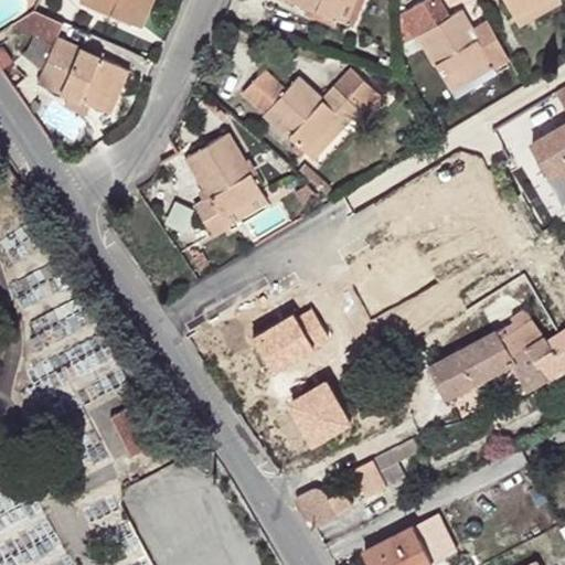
[(83,0),(135,22),(144,0),(83,0)]
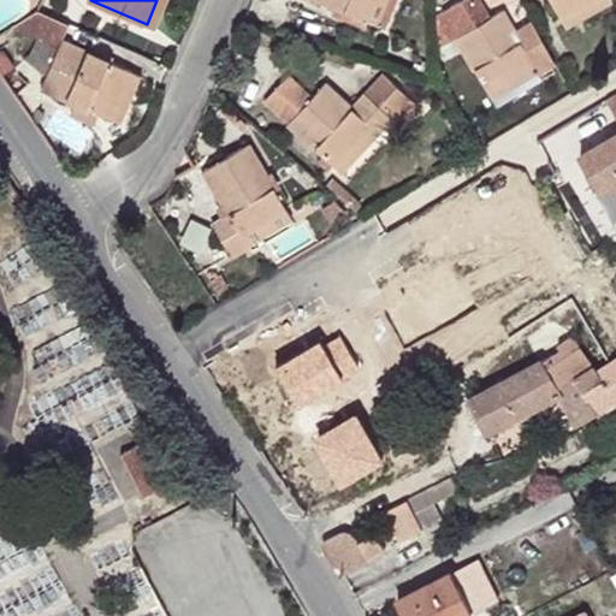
[(170,0),(157,0),(147,24),(158,29),(170,0)]
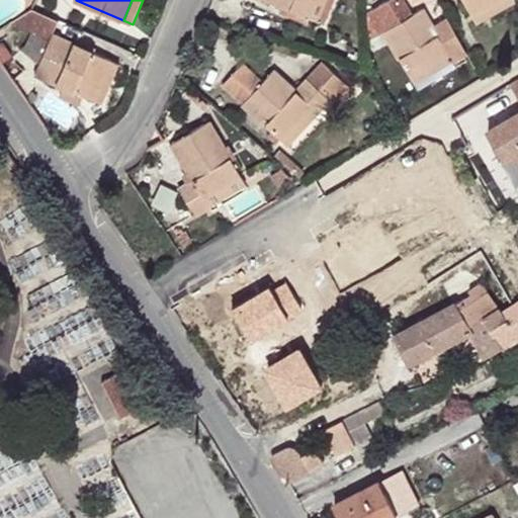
[(270,0),(310,17),(317,0),(270,0)]
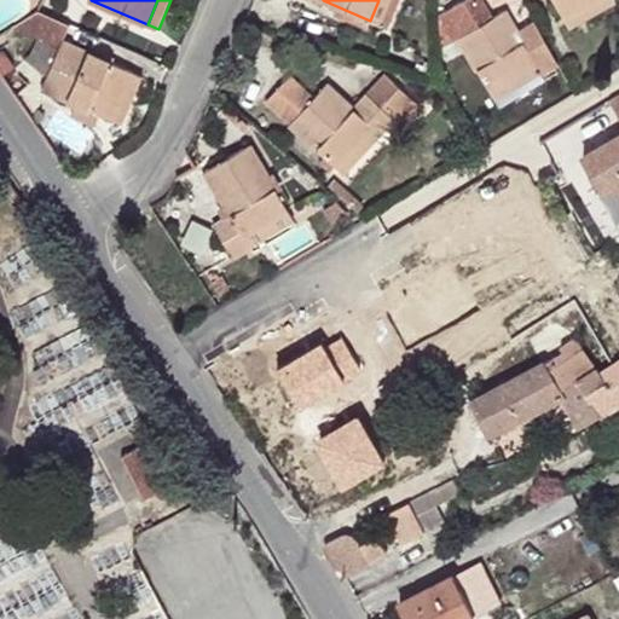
[(379,0),(370,21),(381,24),(391,0),(379,0)]
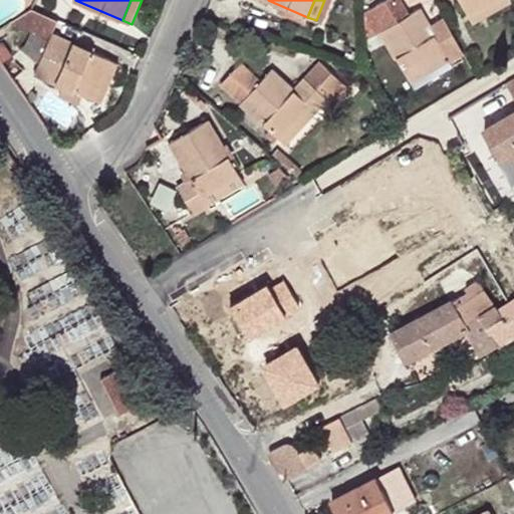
[(450,60),(465,51),(445,17),(430,26),(420,9),(409,15),(399,0),(386,0),(364,13),(365,40),(382,30),(416,86),(453,65),(450,60)]
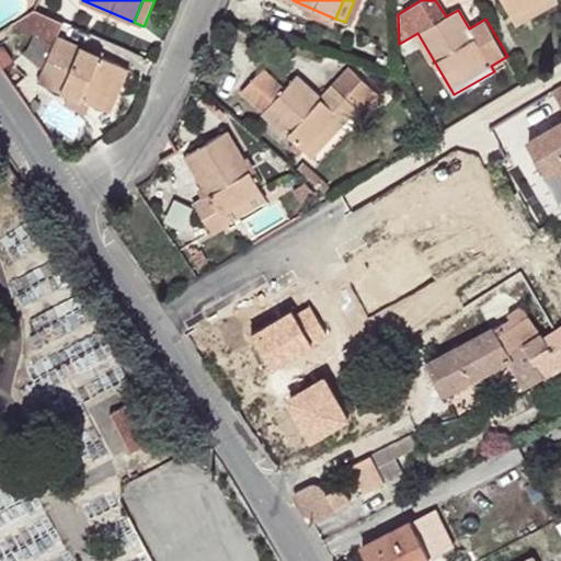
[(502,0),(512,16),(540,0),(502,0)]
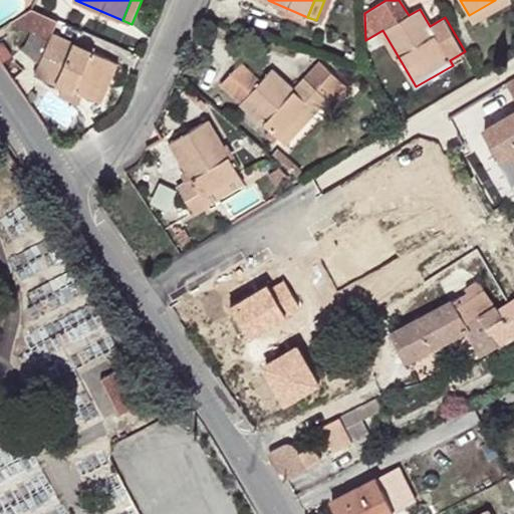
[(513,3),(511,0),(495,0),(469,15),(474,24),(513,3)]
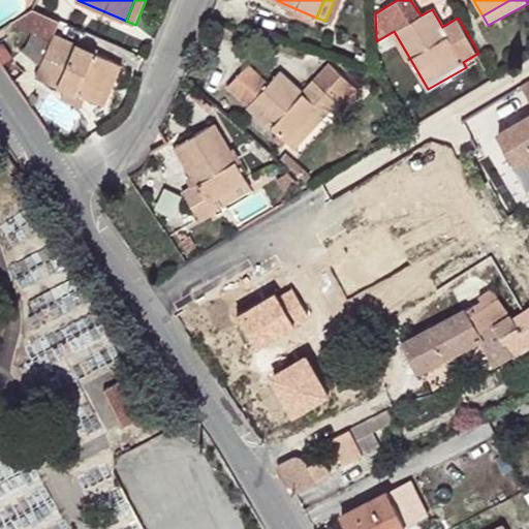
[(56,35),(61,21),(34,9),(26,28),(54,39),(37,75),(98,102),(116,61),(56,35)]
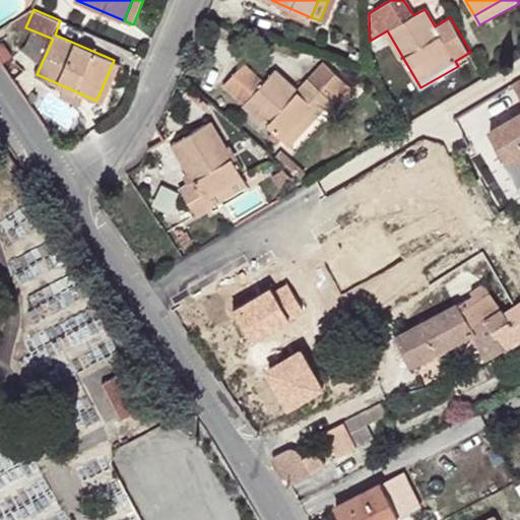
[(122,64),(114,60),(96,101),(106,105),(122,64)]
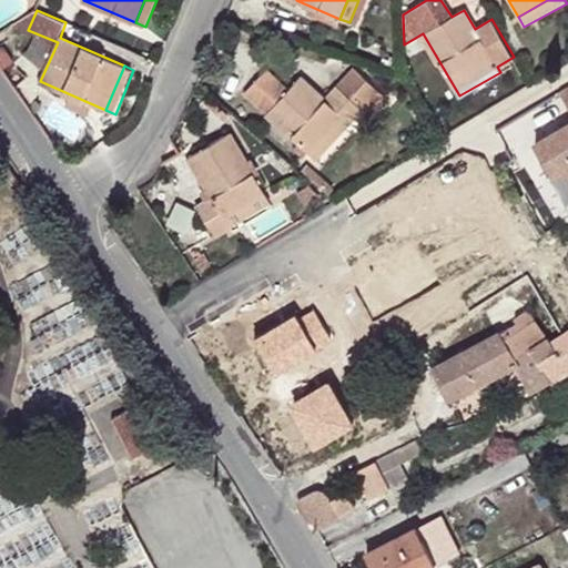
[(246,91),(310,152),(344,115),(352,123),(381,92),(354,67),(325,98),(301,75),(291,88),(267,67),(246,91)]
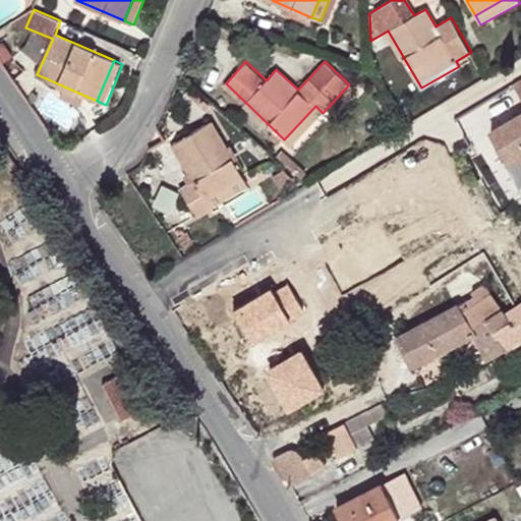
[(213,106),(190,87),(186,92),(209,111),(213,106)]
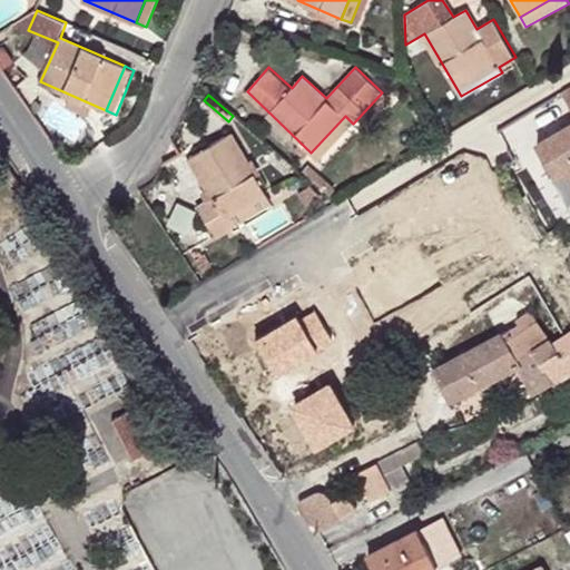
[(345,116),(311,153),(320,159),(353,124),(345,116)]
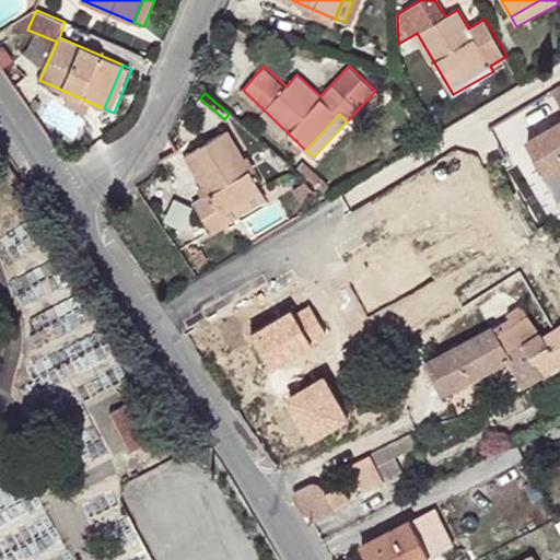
[(559,123),(532,140),(549,172),(558,167),(559,171),(559,123)]
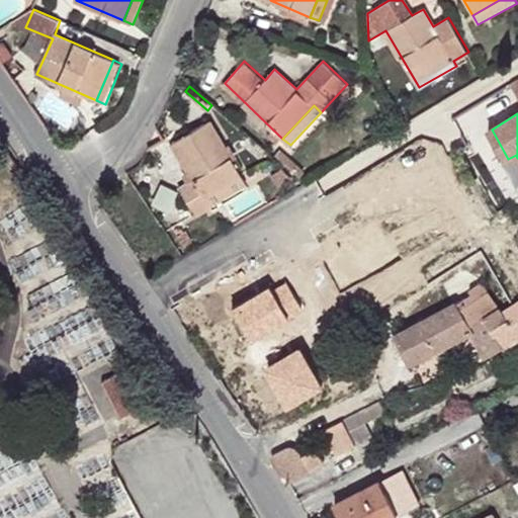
[(195,216),(209,207),(203,198),(242,177),(210,121),(172,143),(188,171),(193,179),(184,184),(179,187),(195,216)]
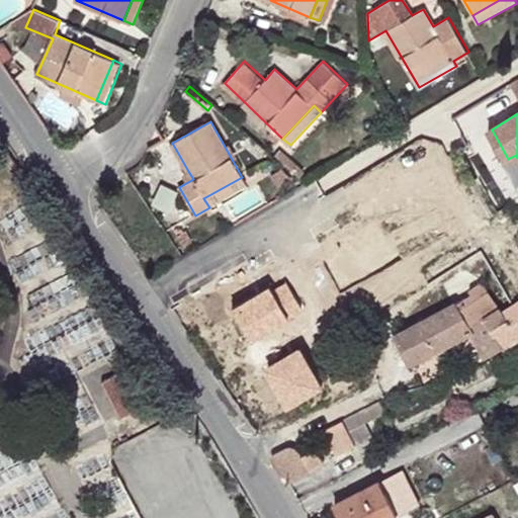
[(283,169),(272,175),(279,187),(292,179),(283,169)]
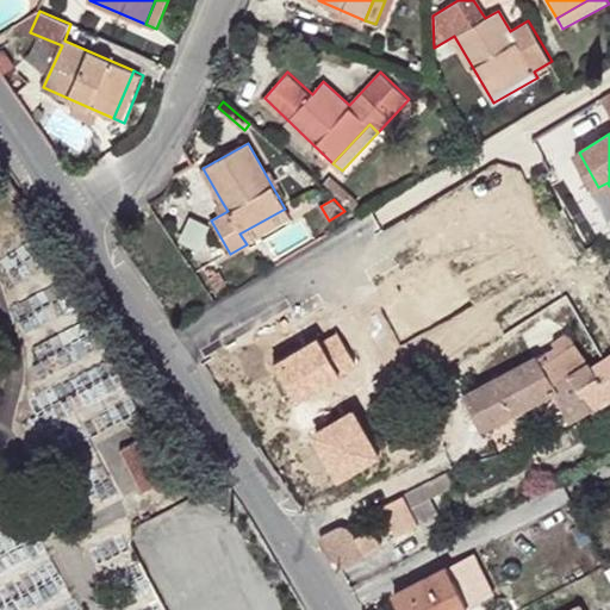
[(211,207),(217,217),(228,211),(222,201),(211,207)]
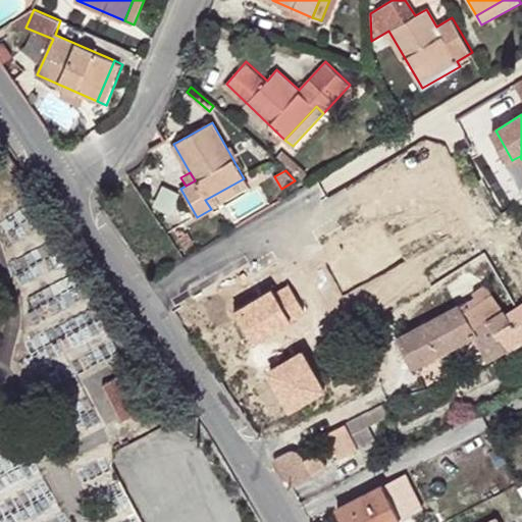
[(205,200),(211,209),(249,188),(244,178),(205,200)]
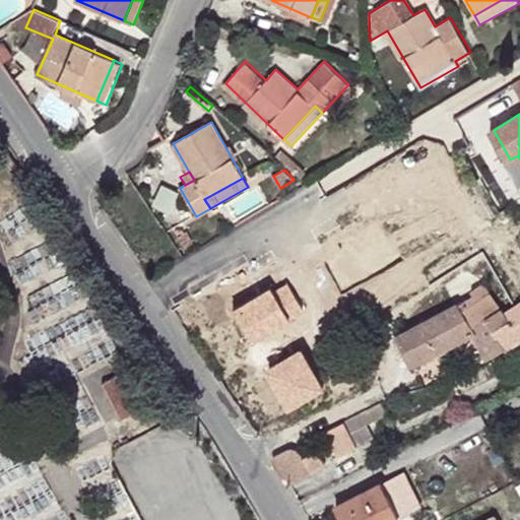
[(188,232),(179,238),(185,248),(194,243),(188,232)]
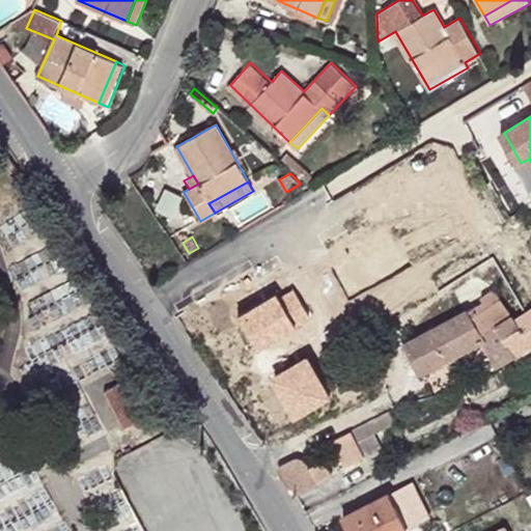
[(496,326),(513,315),(495,290),(482,297),(485,301),(488,307),(482,311),(478,304),(408,341),(423,371),(484,341),(500,366),(515,358),(496,326)]
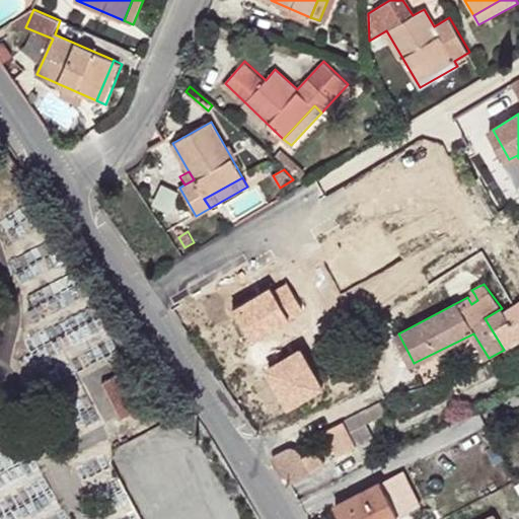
[(477,300),(474,294),(467,297),(471,304),(477,300)]
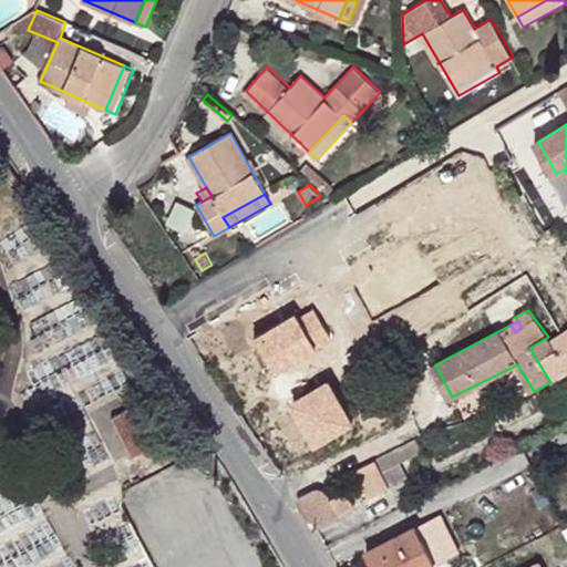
[(566,330),(552,341),(548,337),(529,348),(550,382),(566,371),(566,330)]
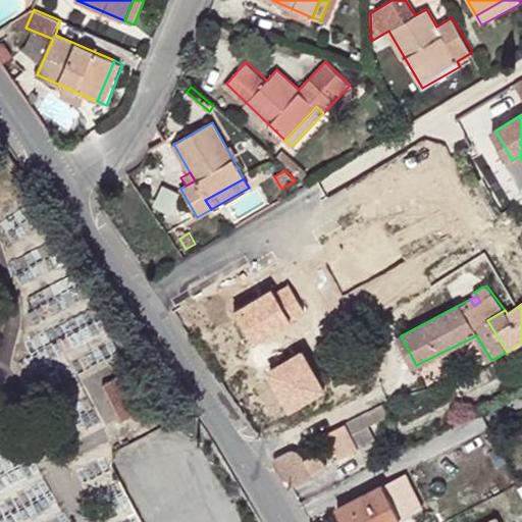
[(118,375),(103,383),(121,418),(137,410),(118,375)]
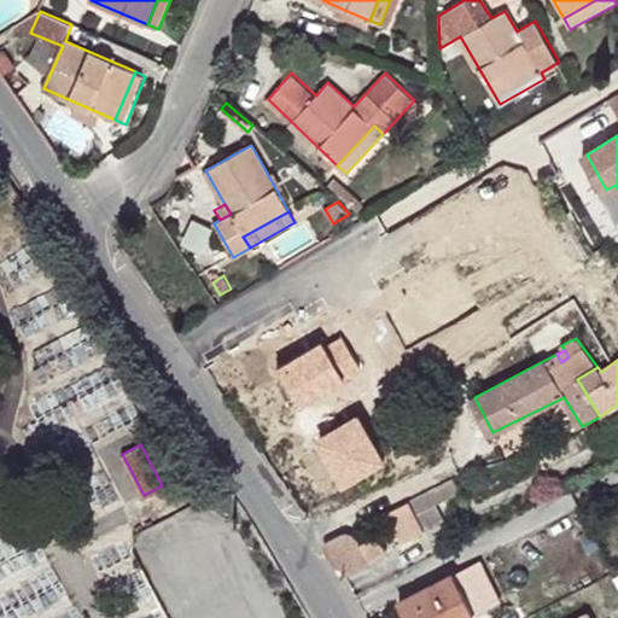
[(454,481),(386,513),(402,544),(425,531),(417,516),(459,493),(454,481)]
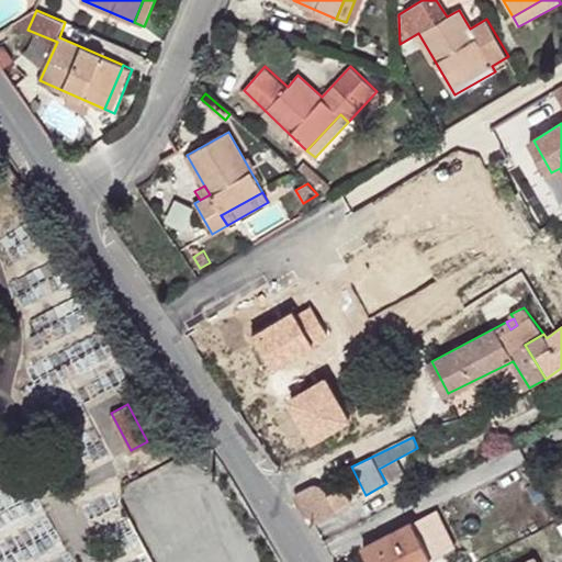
[(298,493),(295,497),(306,519),(310,517),(332,506),(335,512),(351,503),(343,486),(328,494),(324,486),(314,484),(298,493)]
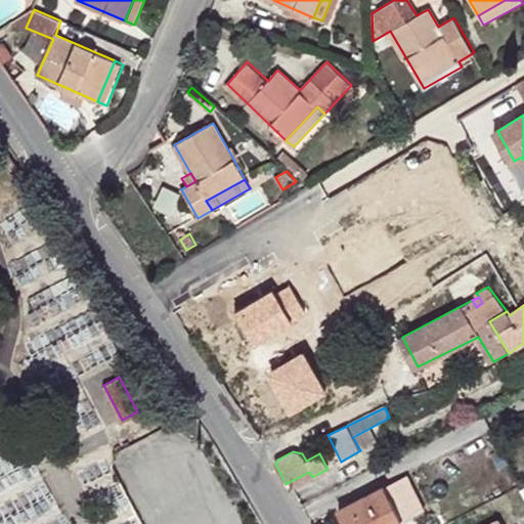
[(309,472),(289,482),(294,490),(313,479),(312,477),(309,472)]
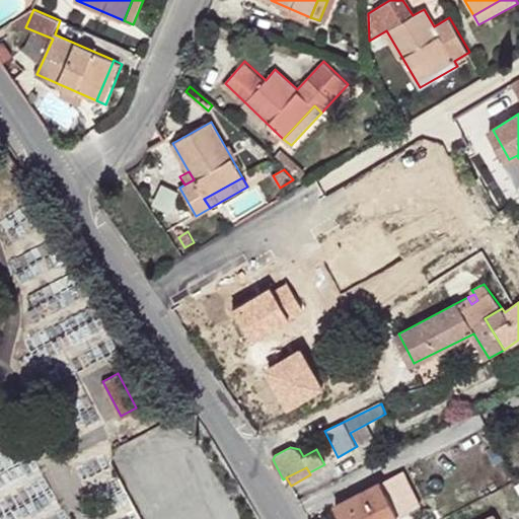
[(404,471),(338,506),(345,518),(392,518),(422,504),(404,471)]
